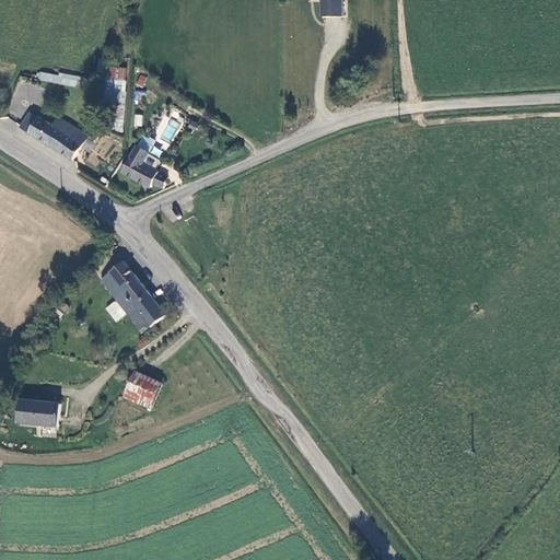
[(324,0),(324,18),(345,18),(343,0),(324,0)]
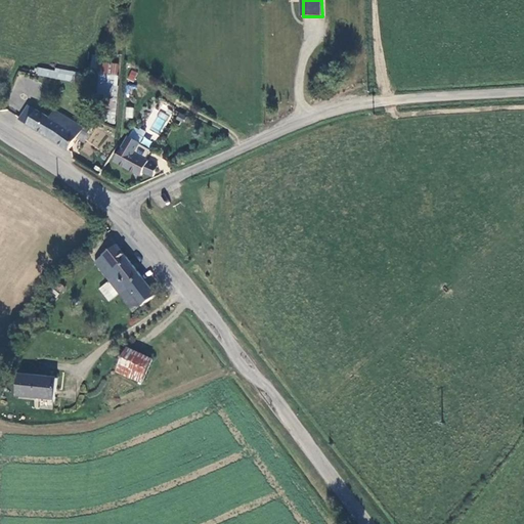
[(116,84),(118,63),(100,62),(98,79),(105,79),(105,83),(116,84)]
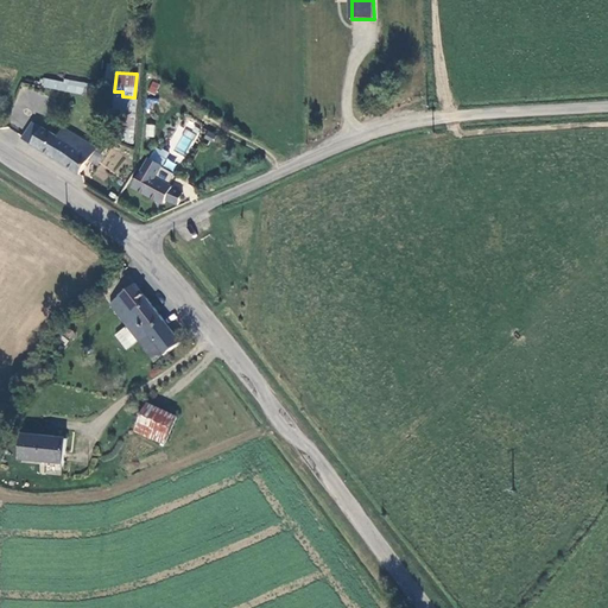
[(43,75),(40,86),(83,95),(86,84),(43,75)]
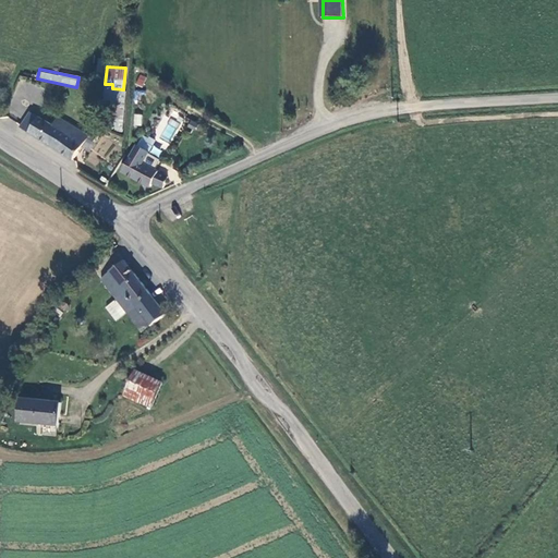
[(73,159),(88,136),(60,117),(52,128),(32,113),(23,126),(73,159)]
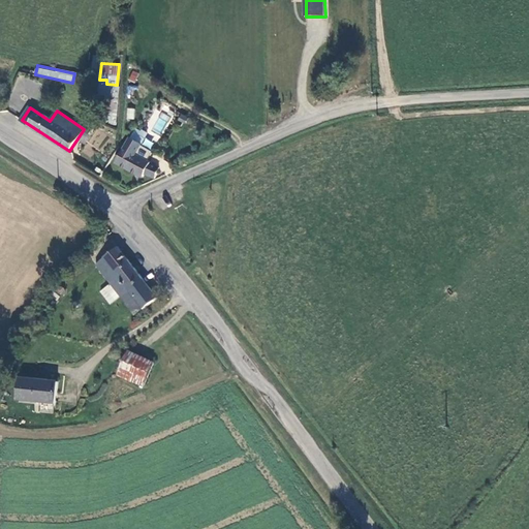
[(143,145),(129,137),(115,163),(142,178),(144,174),(153,179),(159,167),(136,156),(143,145)]
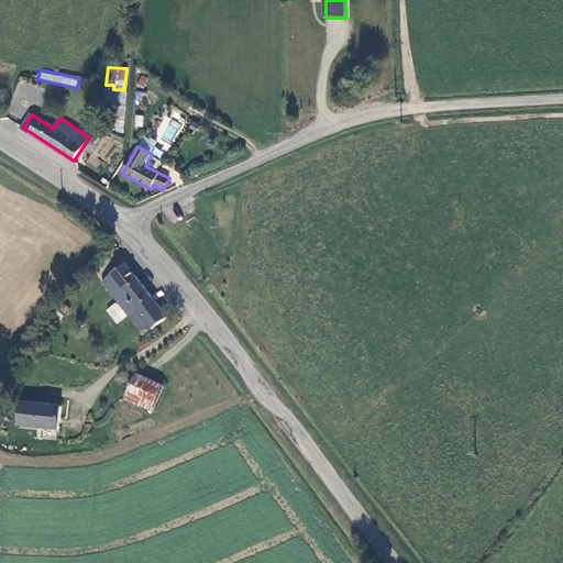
[(153,328),(168,316),(125,263),(101,282),(118,301),(107,310),(118,323),(129,315),(135,323),(143,317),(153,328)]
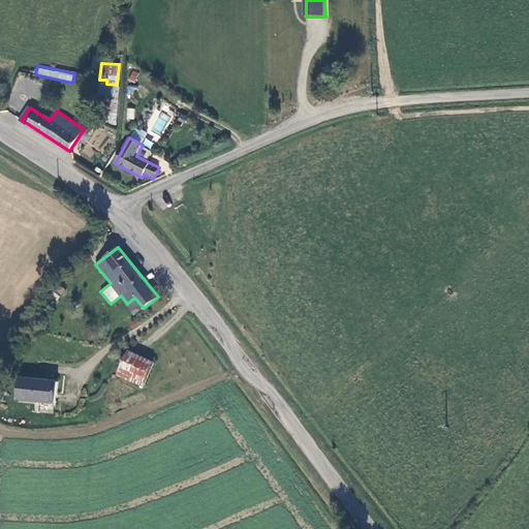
[(59,287),(55,287),(52,289),(52,292),(53,296),(56,298),(60,297),(62,293),(61,290),(59,287)]
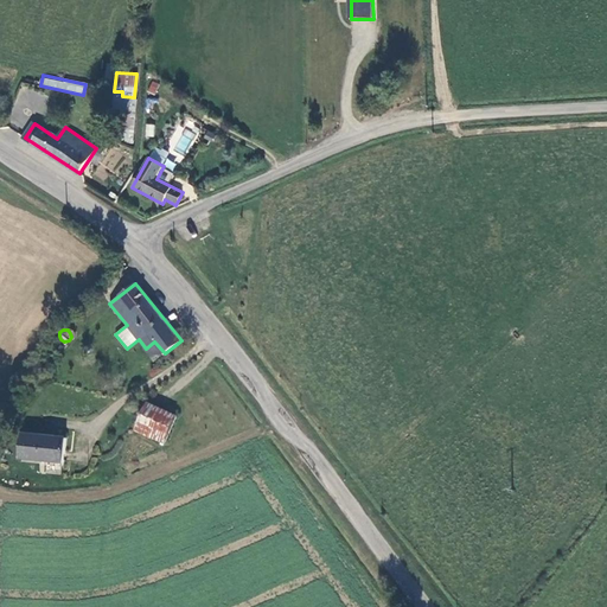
[(155,360),(165,353),(154,342),(146,349),(155,360)]
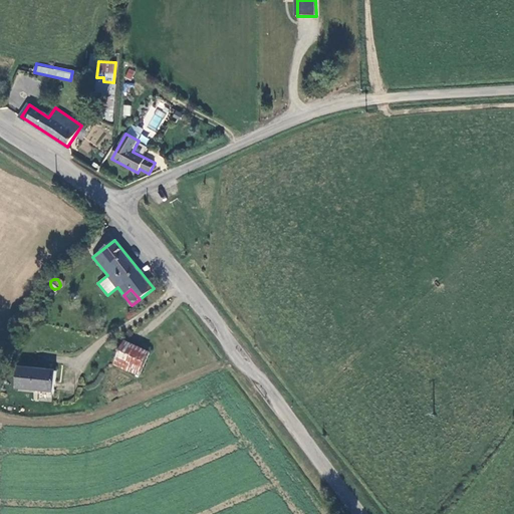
[(126,341),(116,365),(141,375),(152,353),(126,341)]
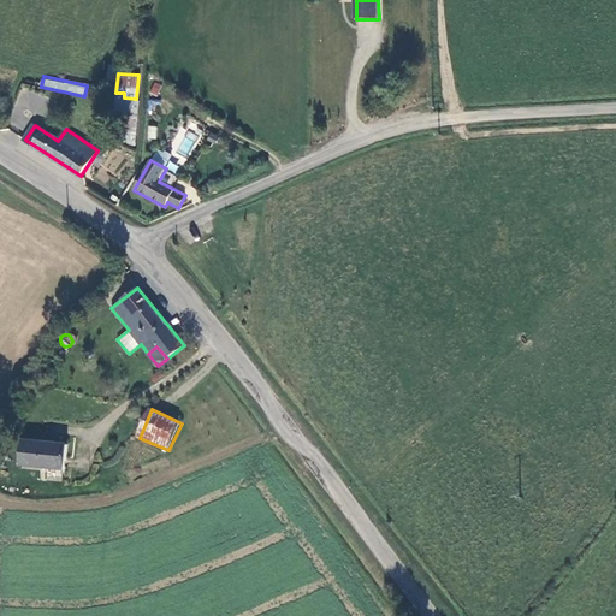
[(22,440),(18,467),(64,472),(66,445),(22,440)]
